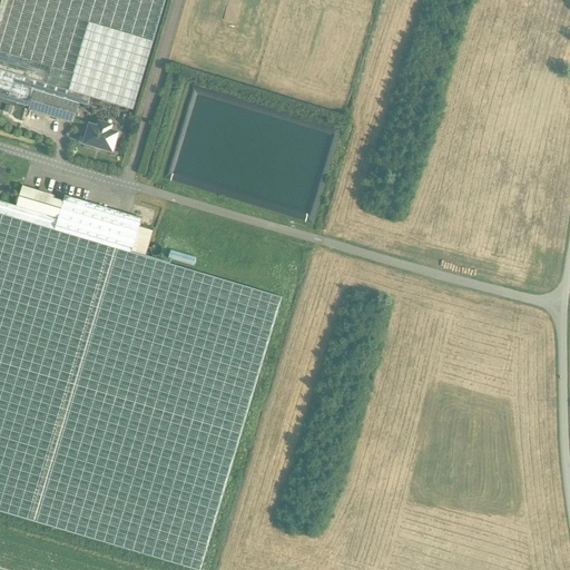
[(0,79),(36,91),(80,105),(87,107),(90,97),(133,110),(165,0),(1,0),(0,6),(0,79)]
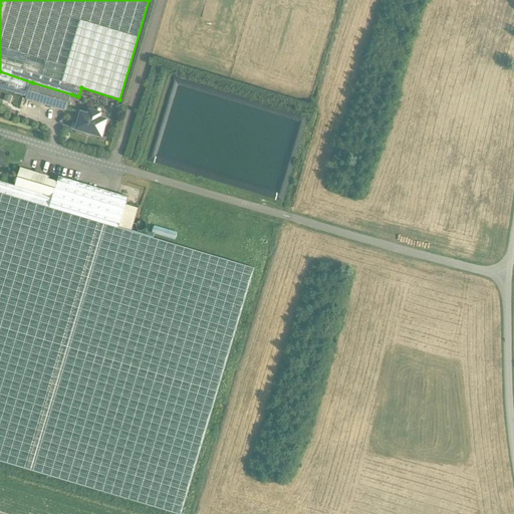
[(0,88),(27,97),(32,82),(0,71),(0,88)]
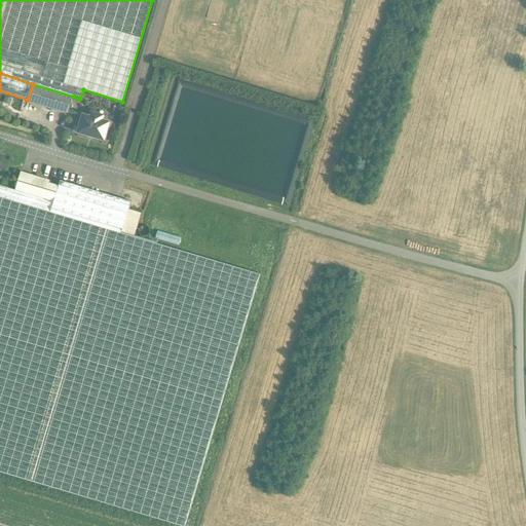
[(33,84),(28,100),(27,102),(69,115),(74,97),(33,84)]
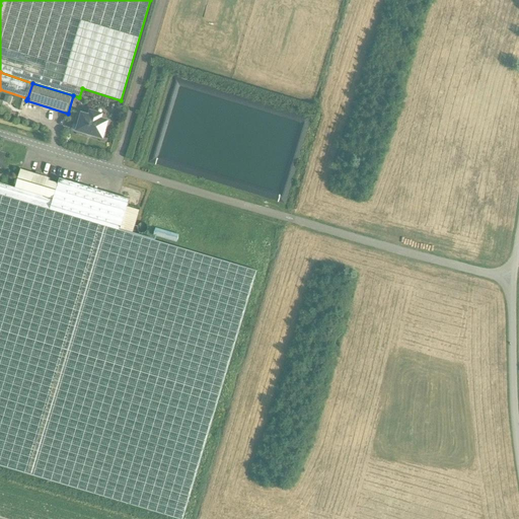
[(94,137),(102,139),(107,123),(100,121),(102,116),(91,113),(89,117),(82,115),(82,116),(77,115),(73,130),(77,131),(77,132),(85,134),(86,135),(93,137),(94,137)]
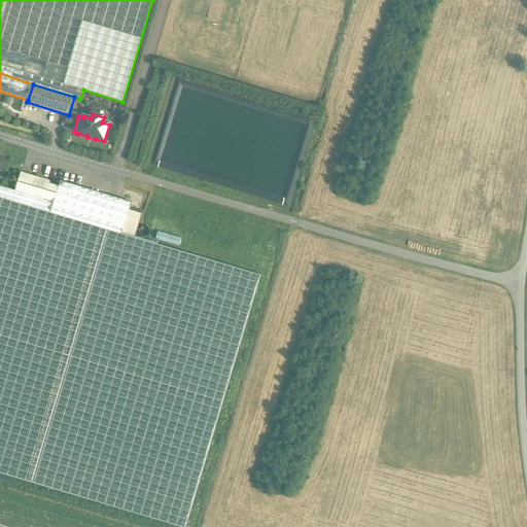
[(14,189),(56,202),(60,188),(48,185),(49,182),(20,174),(14,189)]
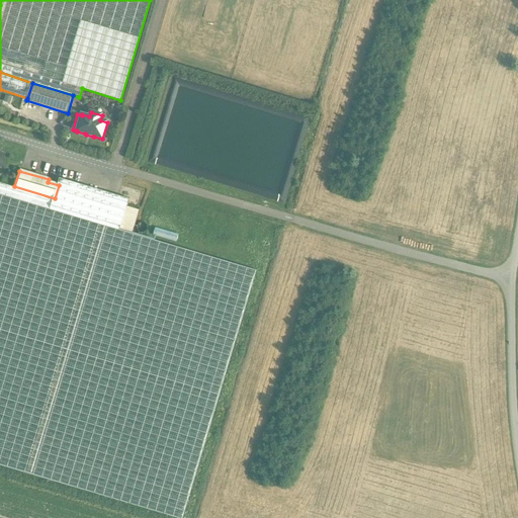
[(55,198),(51,210),(120,231),(130,199),(60,179),(59,185),(55,198)]
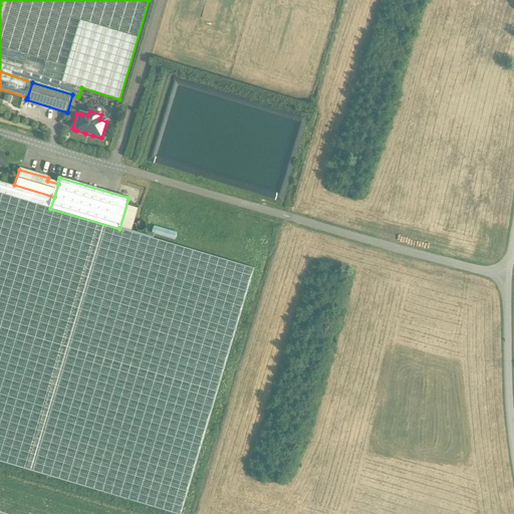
[(182,513),(255,269),(119,229),(50,209),(54,197),(14,185),(0,181),(0,461),(175,513),(182,513)]
